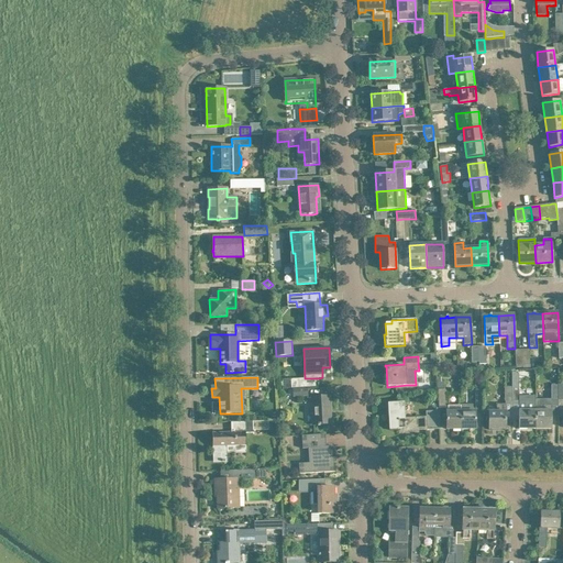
[(534,396),(518,397),(518,401),(519,401),(519,429),(536,429),(534,404),(534,399),(534,396)]
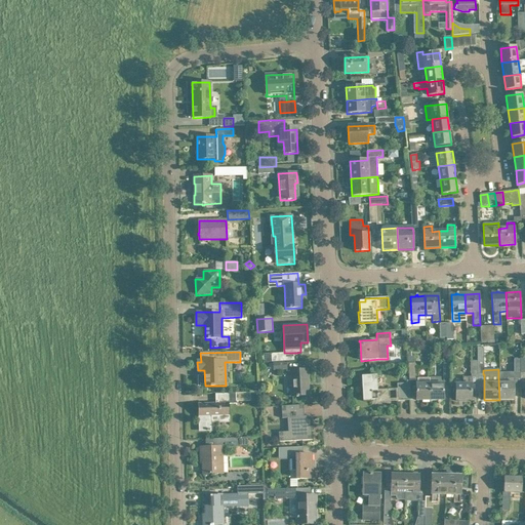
[(309,384),(308,370),(290,371),(291,397),(296,396),(296,397),(298,397),(298,396),(309,396),(309,395),(308,395),(307,384),(309,384)]
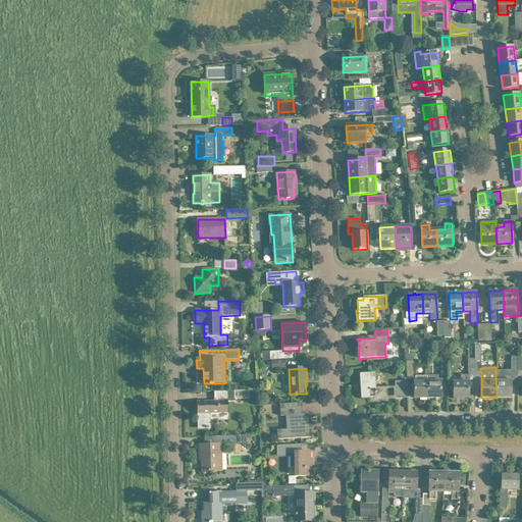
[(511,398),(511,371),(511,370),(496,370),(496,374),(497,398),(511,398)]
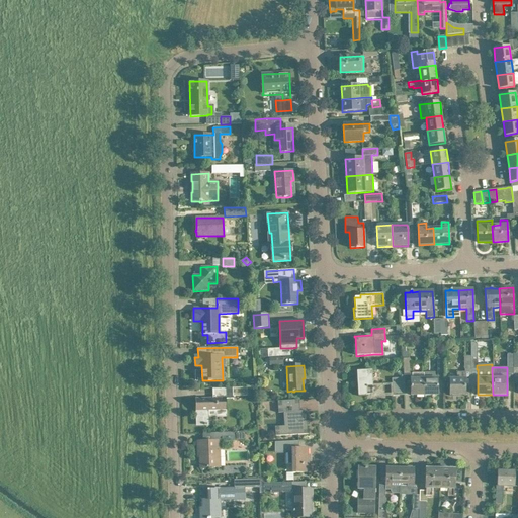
[(382,384),(372,385),(372,370),(357,371),(358,396),(382,395),(382,384)]
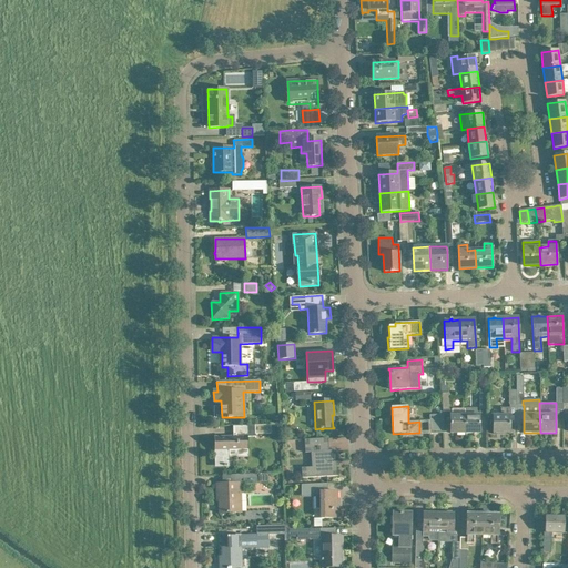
[(479,433),(479,415),(479,413),(477,411),(477,408),(465,408),(465,409),(465,433),(479,433)]
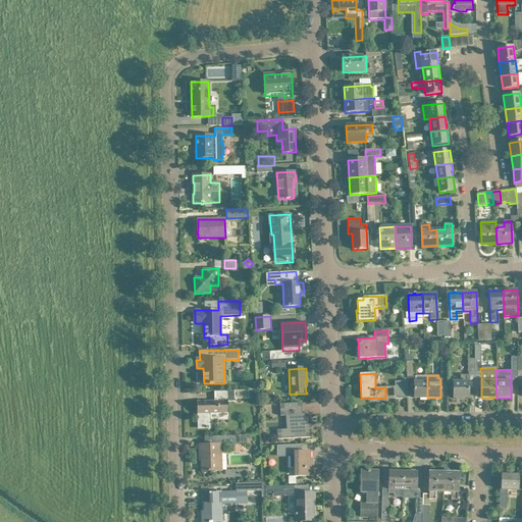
[(469,398),(468,375),(460,375),(460,382),(453,382),(454,398),(469,398)]
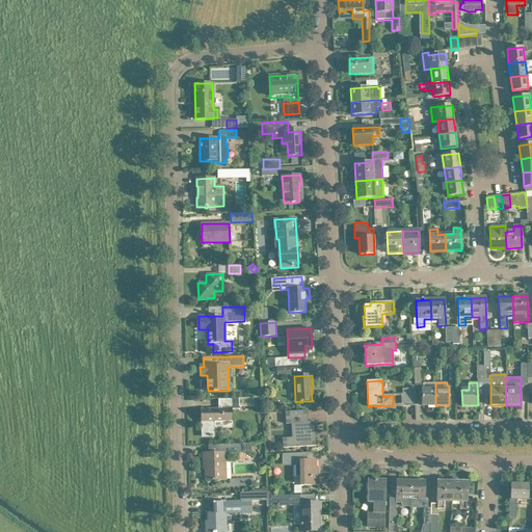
[(435,383),(422,383),(422,405),(435,405),(435,383)]
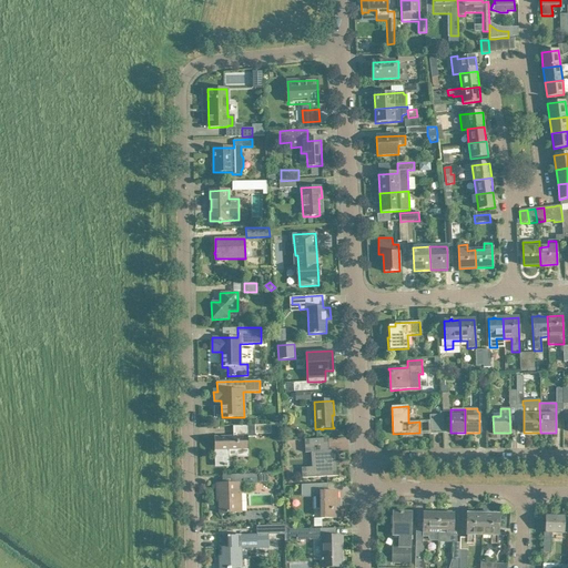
[(443,414),(429,415),(430,434),(444,433),(443,414)]
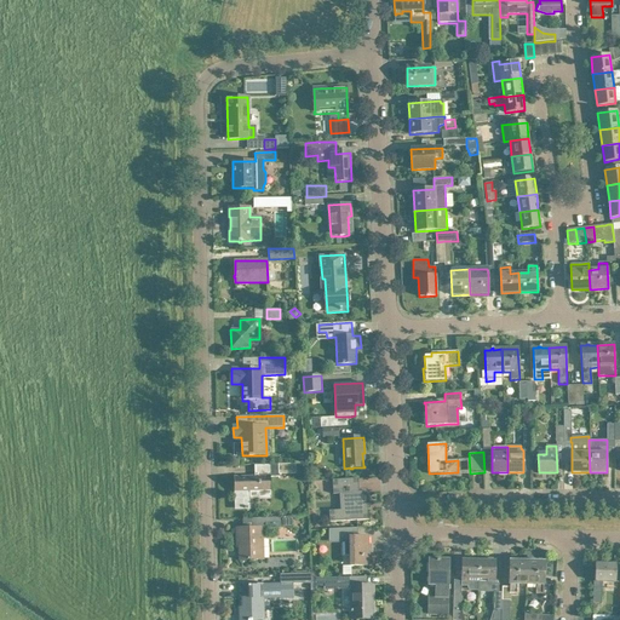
[(296,464),(265,465),(265,476),(246,477),(245,477),(244,477),(244,478),(242,478),(242,480),(235,480),(235,474),(234,474),(235,505),(236,506),(236,507),(237,509),(239,509),(240,510),(241,510),(248,509),(247,492),(259,491),(259,498),(271,497),(271,491),(270,477),(280,477),(280,474),(296,474),(296,464)]
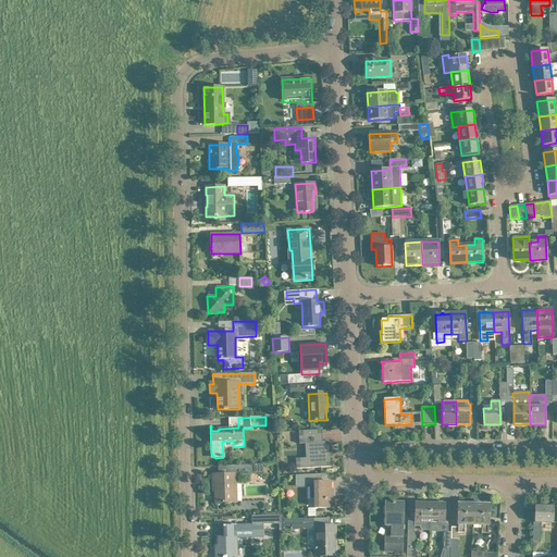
[(322,442),(322,430),(298,432),(299,444),(305,444),(306,458),(296,459),(296,469),(331,467),(330,454),(332,454),(332,453),(331,443),(329,443),(329,442),(322,442)]
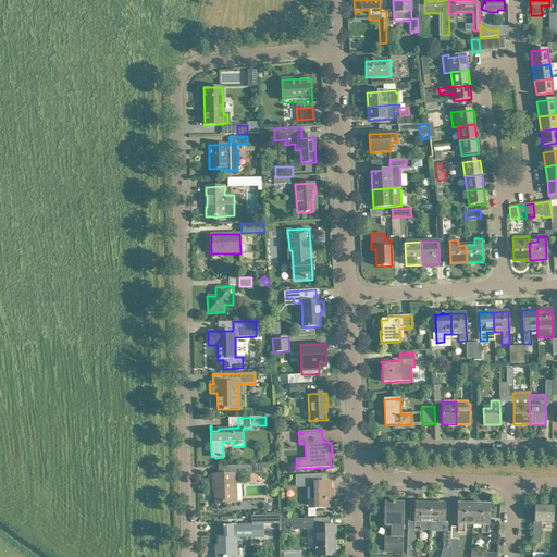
[(256,465),(238,465),(219,466),(219,474),(212,474),(212,485),(217,485),(217,492),(214,492),(214,504),(236,503),(235,475),(238,475),(238,474),(257,474),(256,465)]
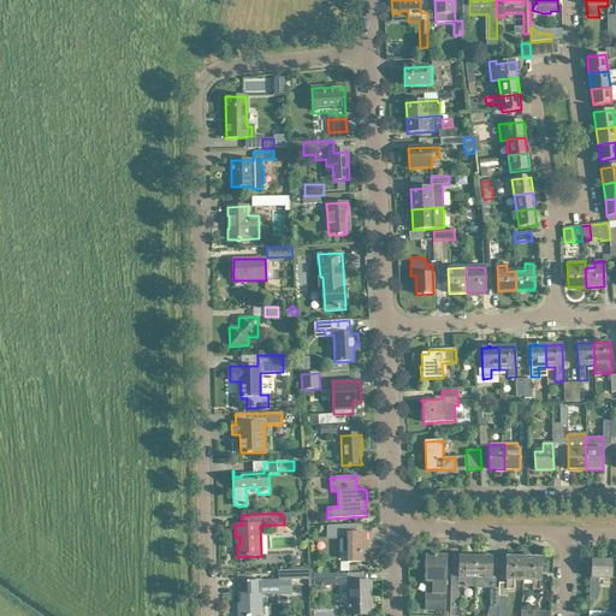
[(366,533),(355,533),(355,525),(343,525),(326,526),(326,539),(339,539),(339,552),(348,552),(348,562),(369,562),(369,542),(366,542),(366,533)]
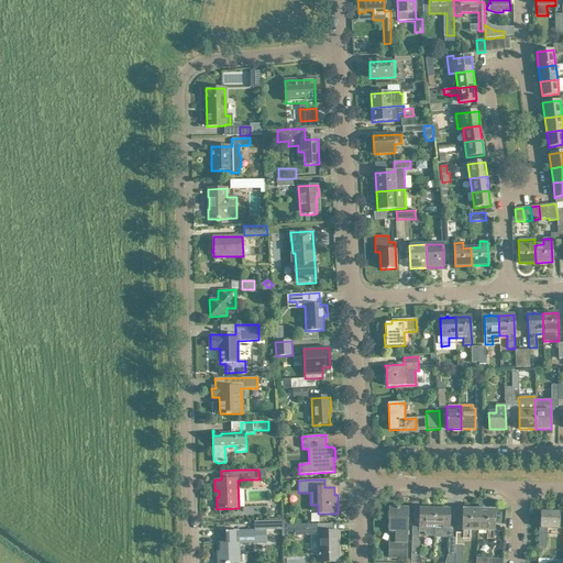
[(434,536),(434,526),(434,509),(429,509),(429,507),(421,507),(421,509),(419,509),(419,532),(424,532),(424,534),(427,536),(434,536)]
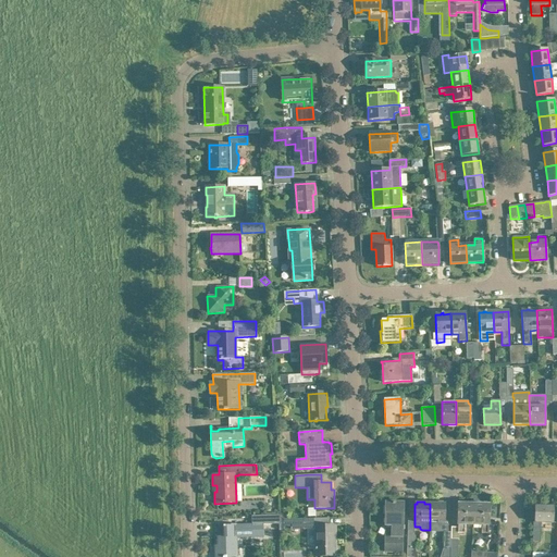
[(430,530),(429,532),(443,532),(443,531),(447,532),(447,524),(444,524),(445,505),(443,504),(443,502),(435,502),(435,504),(430,504),(430,520),(430,530)]
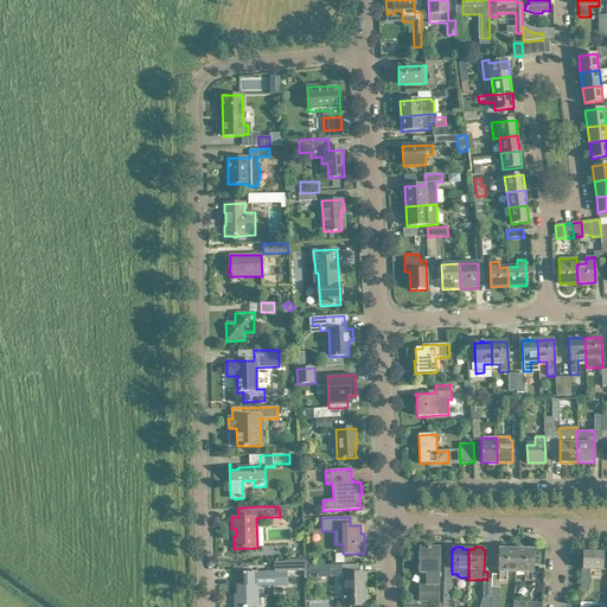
[(438,602),(439,549),(420,548),(420,573),(427,573),(427,585),(420,585),(420,601),(438,602)]
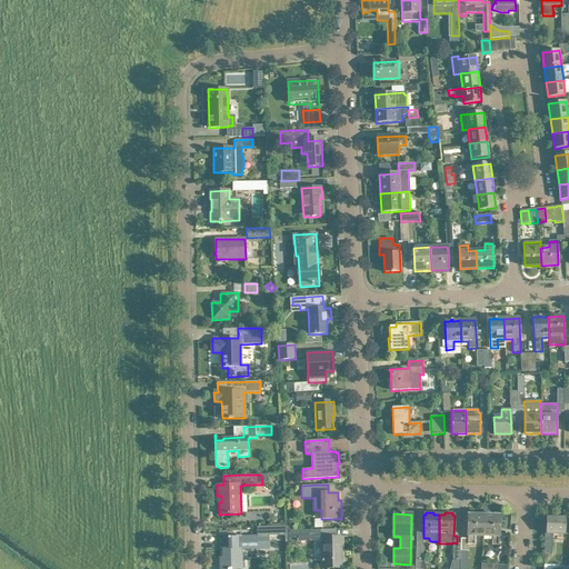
[(483,536),(483,516),(468,516),(467,545),(473,545),(475,536),(483,536)]
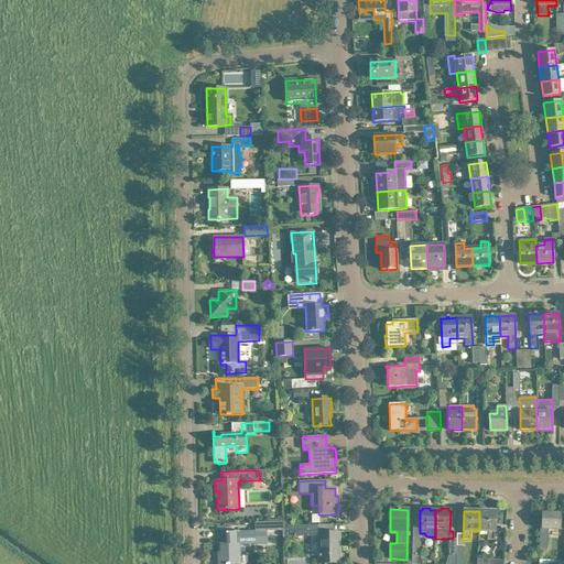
[(495,512),(479,511),(479,531),(487,531),(487,540),(494,541),(495,512)]
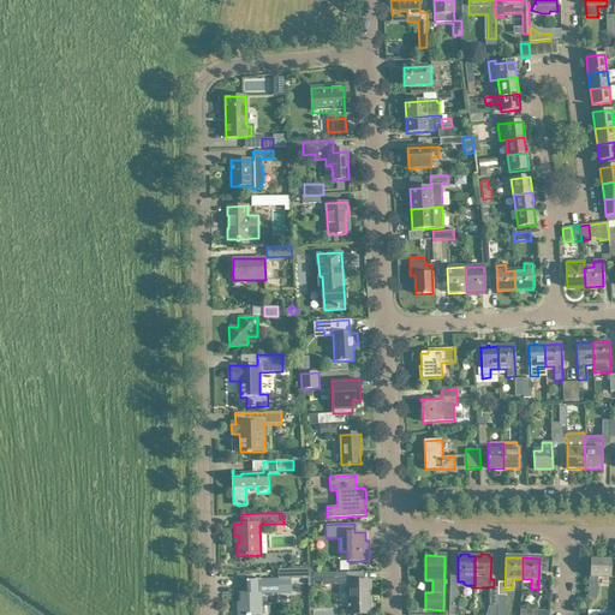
[(610,578),(610,560),(591,560),(591,577),(589,577),(589,598),(597,598),(597,580),(597,577),(610,578)]
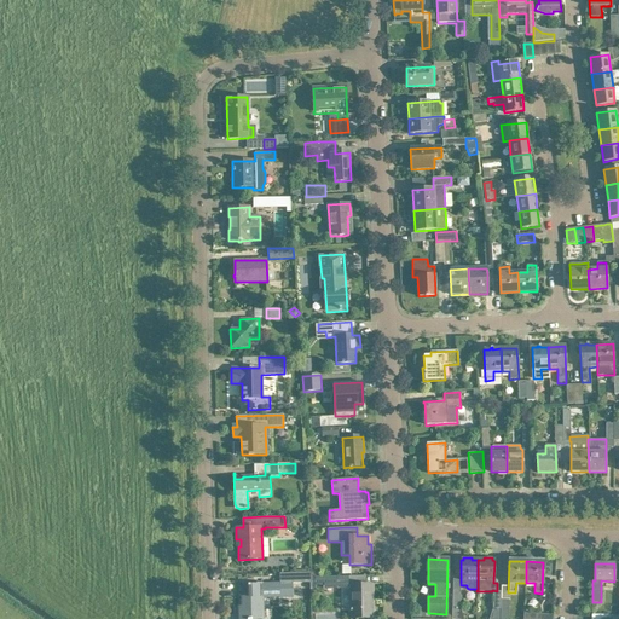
[(304,583),(302,573),(279,574),(279,583),(291,583),(304,583)]
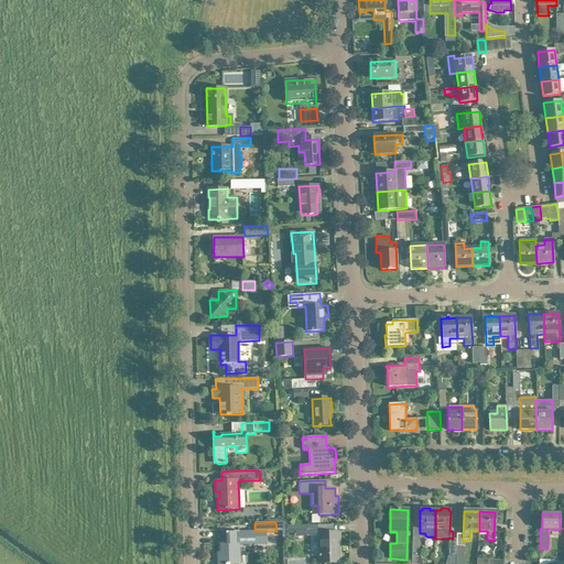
[(339,563),(338,532),(332,532),(332,524),(307,525),(307,533),(307,537),(318,535),(320,563),(339,563)]
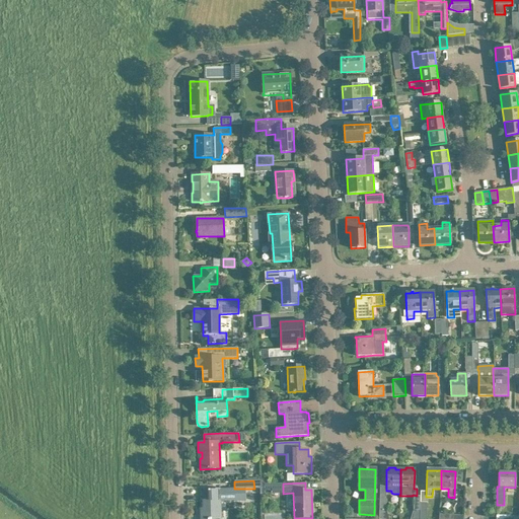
[(272,491),(283,491),(283,484),(264,484),(264,494),(272,493),(272,491)]
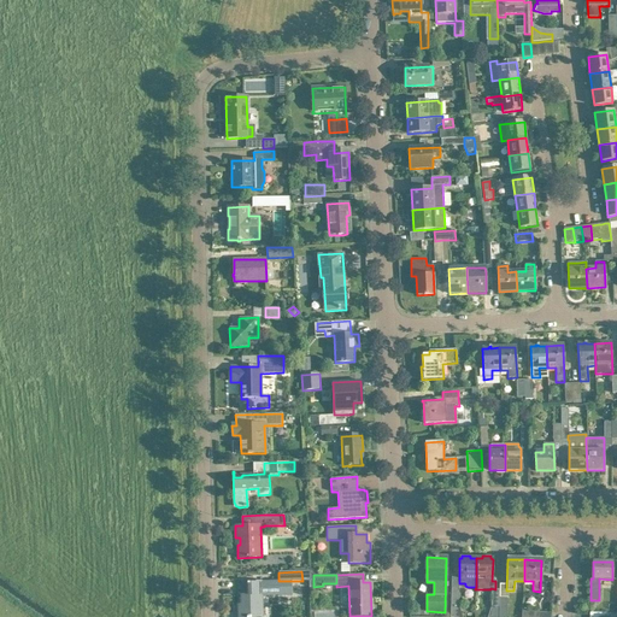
[(278,581),(238,582),(238,597),(241,597),(241,605),(238,605),(238,616),(256,616),(259,616),(259,605),(262,604),(262,597),(292,595),(291,581),(278,581)]
